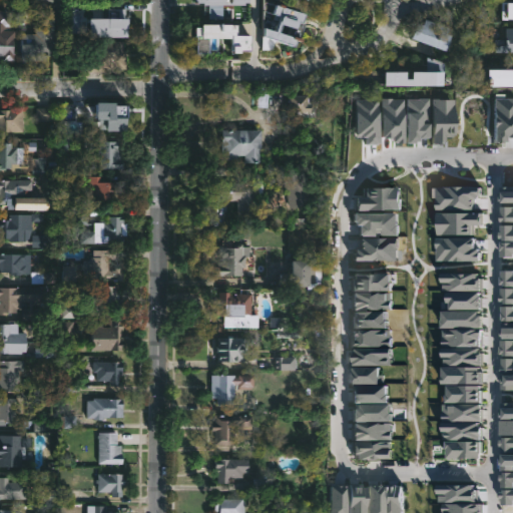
[(250,0),(250,4),(245,3),(245,6),(223,6),(223,21),(209,21),(209,6),(205,6),(205,4),(198,4),(197,0),(250,0)]
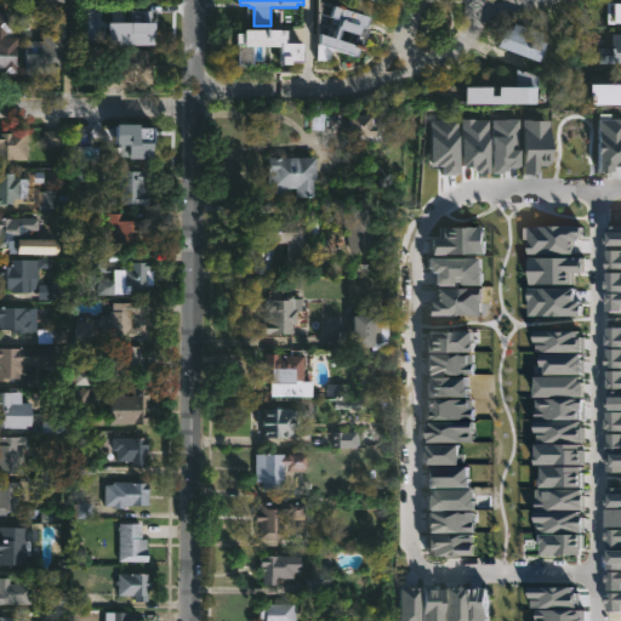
[(342,7),(349,10),(348,11),(374,21),(366,39),(345,32),(342,40),(369,51),(369,52),(364,51),(362,58),(335,49),(330,61),(318,61),(318,44),(323,46),(323,35),(335,39),(340,28),(331,24),(337,7),(342,10),(342,7)]
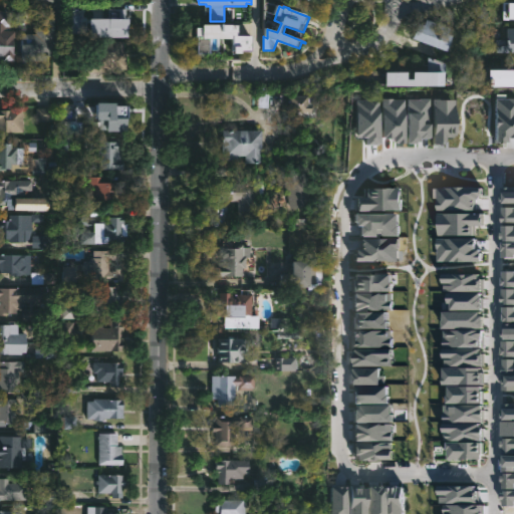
[(126,8),(126,20),(131,20),(130,38),(91,38),(91,19),(108,19),(108,8),(126,8)]
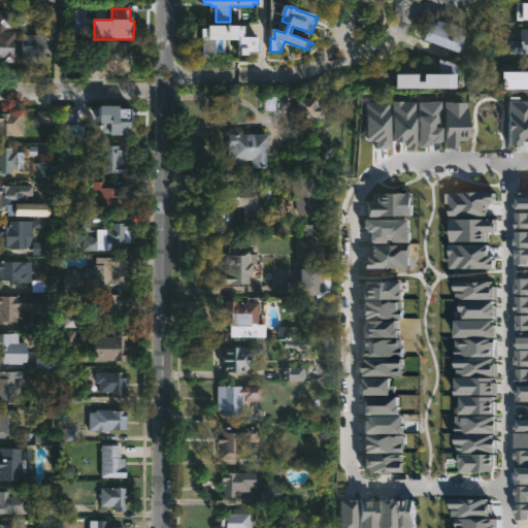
[(19,30),(18,62),(5,62),(5,57),(0,57),(0,9),(14,10),(13,30),(19,30)]
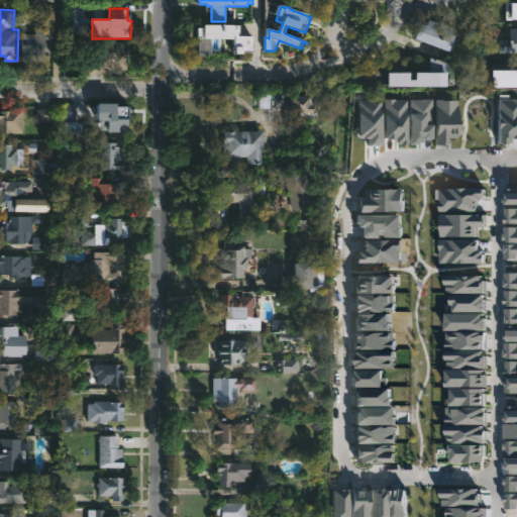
[(56,17),(55,57),(37,56),(37,62),(23,62),(23,43),(30,43),(30,37),(39,38),(39,31),(36,31),(36,24),(39,24),(39,17),(56,17)]
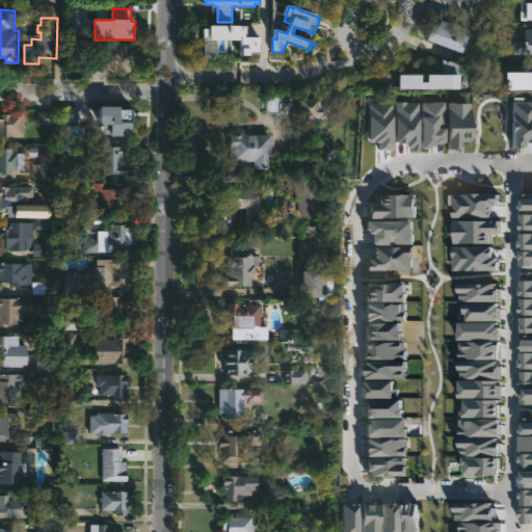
[(445,22),(469,31),(468,36),(472,38),(464,55),(430,43),(436,26),(443,28),(445,22)]
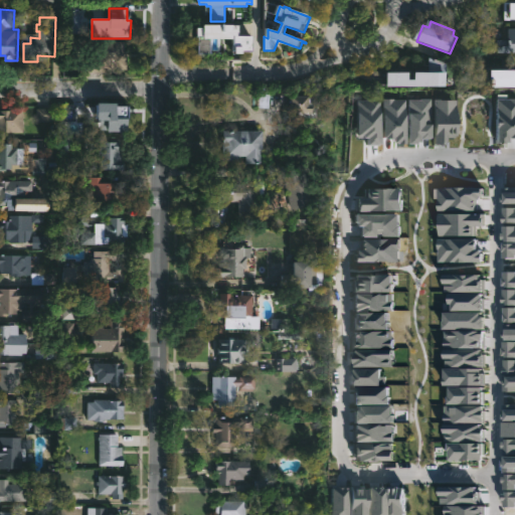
[(238,26),(237,37),(251,37),(251,51),(243,51),(244,55),(236,55),(236,51),(233,51),(233,40),(210,40),(210,53),(198,53),(198,28),(205,28),(205,26),(238,26)]
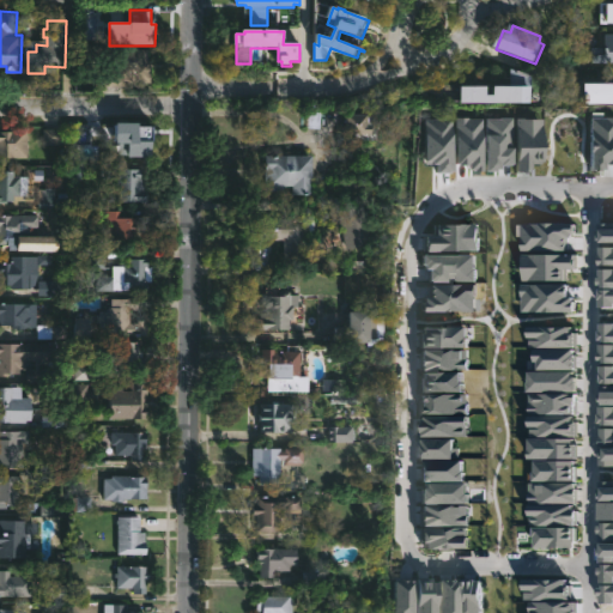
[(110,86),(107,86),(107,66),(116,66),(116,49),(147,49),(147,78),(125,78),(125,86),(110,86)]
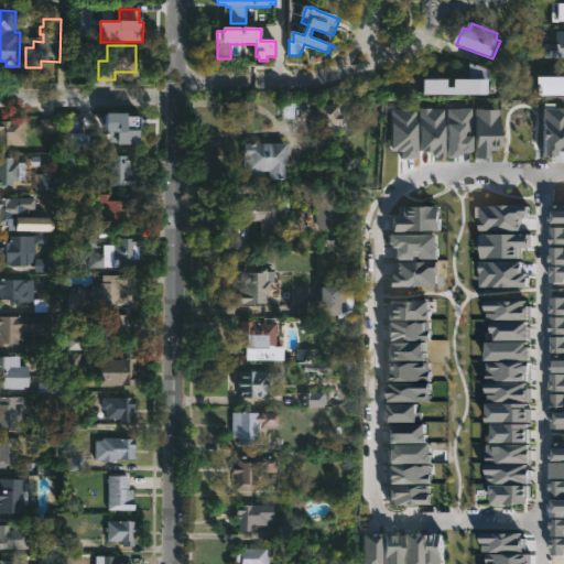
[(490,73),(489,96),(426,96),(426,80),(449,80),(449,88),(456,88),(456,80),(469,80),(470,63),(490,73)]
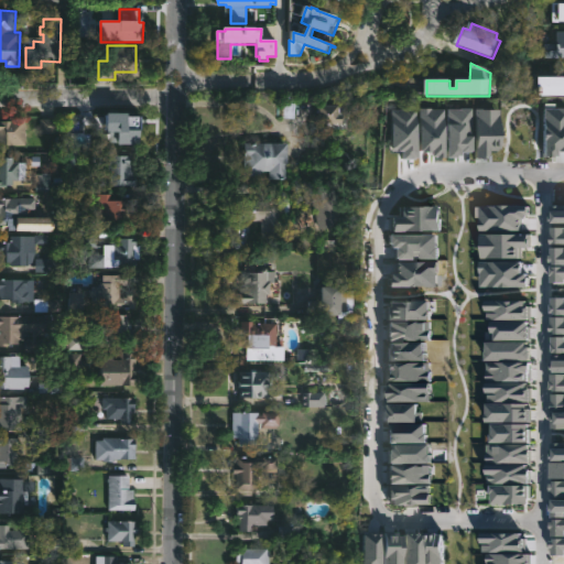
[(563,90),(541,91),(541,73),(563,73),(563,90)]
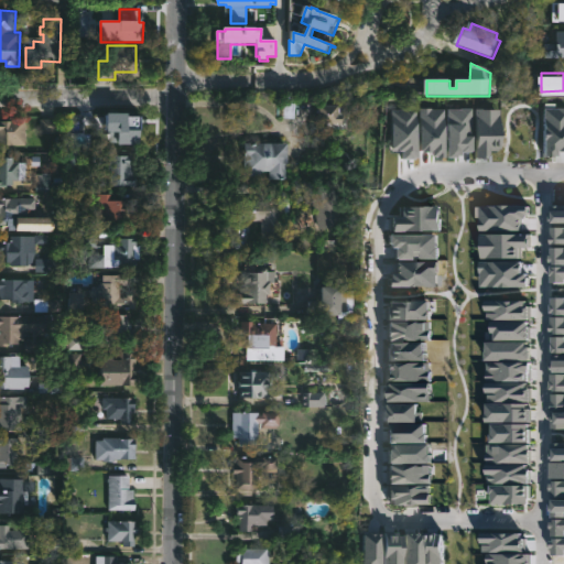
[(320,128),(346,128),(346,107),(320,107),(320,128)]
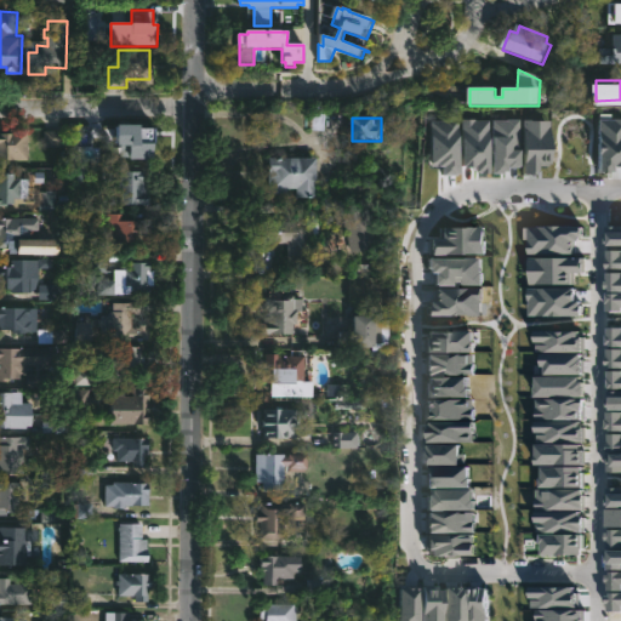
[(148,153),(149,160),(131,160),(131,157),(120,157),(121,123),(132,123),(132,126),(152,126),(152,153),(148,153)]
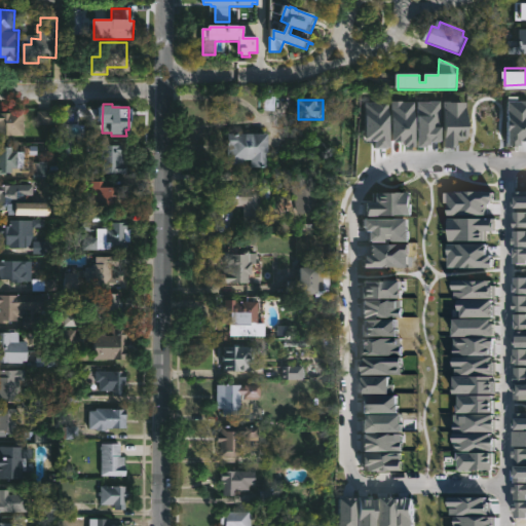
[(24,109),(23,135),(5,135),(5,132),(0,130),(0,111),(5,111),(5,108),(24,109)]
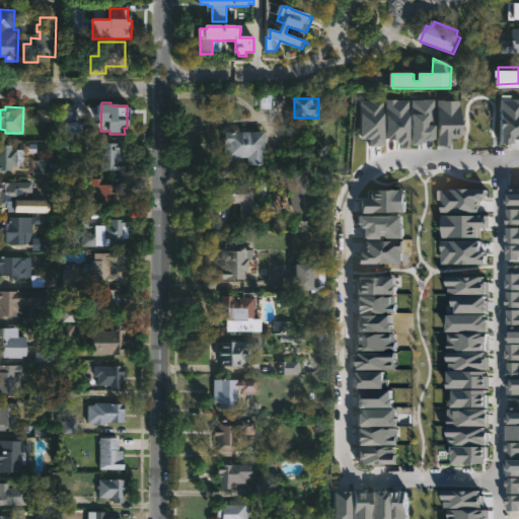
[(56,112),(38,112),(38,124),(56,124),(56,112)]
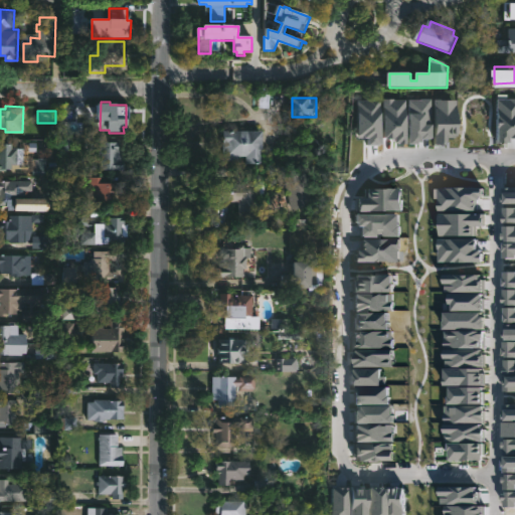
[(265,129),(265,162),(247,162),(247,154),(241,154),(241,159),(223,159),(223,129),(265,129)]
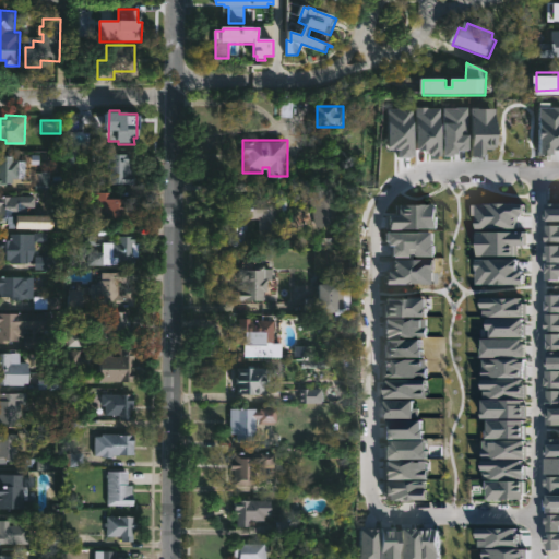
[(137,173),(135,185),(107,183),(108,153),(131,154),(131,161),(134,161),(133,173),(137,173)]
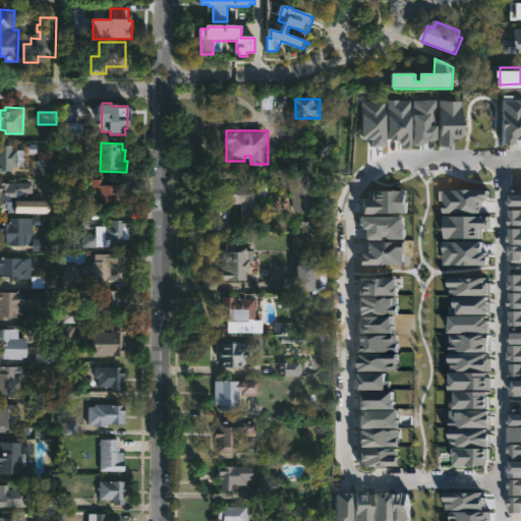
[(24,149),(23,166),(12,165),(12,170),(6,170),(6,172),(0,171),(0,143),(12,143),(12,149),(24,149)]
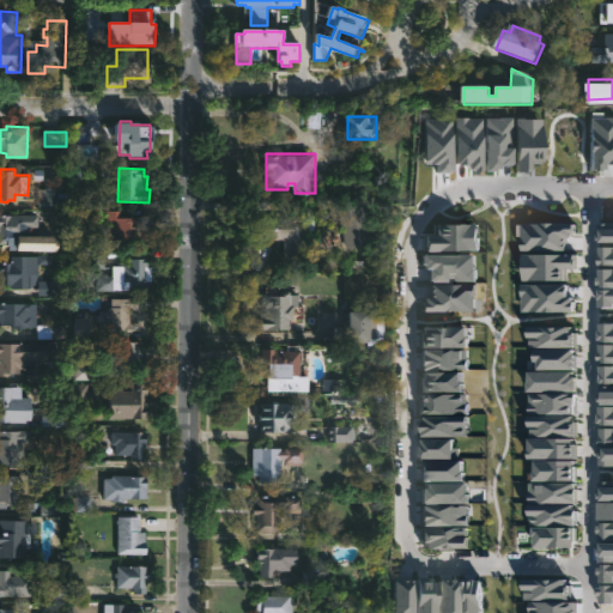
[(56,190),(40,190),(40,210),(56,210),(56,190)]
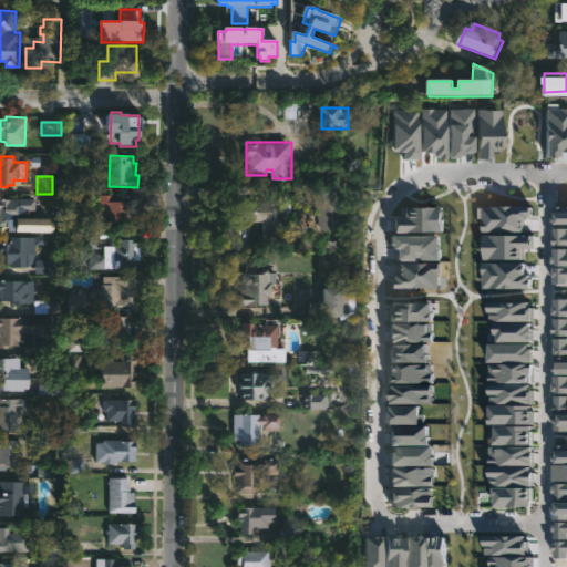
[(348,227),(322,233),(313,193),(339,187),(348,227)]
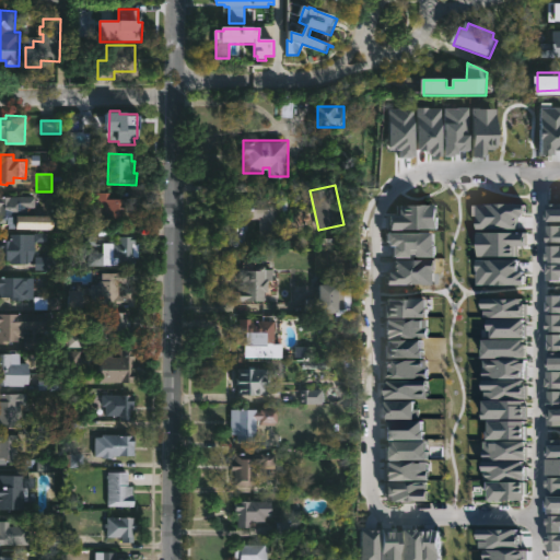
[(251,189),(251,197),(289,197),(290,211),(283,211),(283,245),(259,246),(259,218),(237,218),(236,207),(226,207),(228,189),(251,189)]
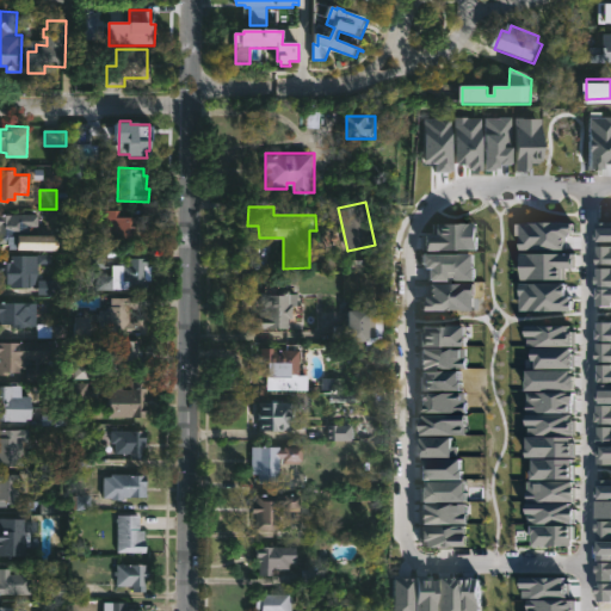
[(147,224),(146,232),(143,232),(143,238),(115,236),(113,240),(94,239),(94,208),(121,209),(121,216),(137,216),(136,224),(147,224)]
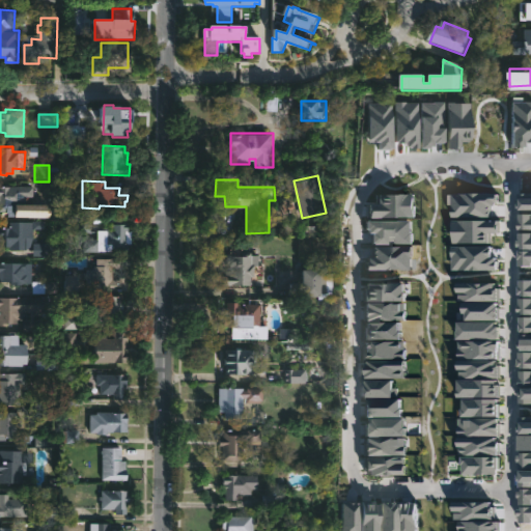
[(24,199),(23,205),(8,205),(8,211),(0,210),(0,186),(26,186),(26,199),(24,199)]
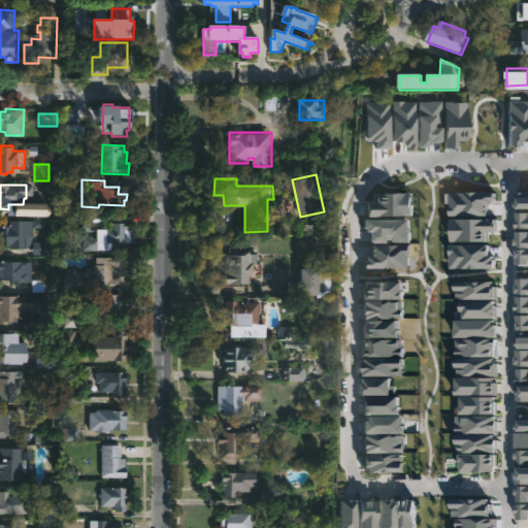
[(32,241),(32,248),(7,248),(7,242),(0,242),(0,225),(10,225),(10,220),(41,220),(41,226),(32,226),(32,241)]
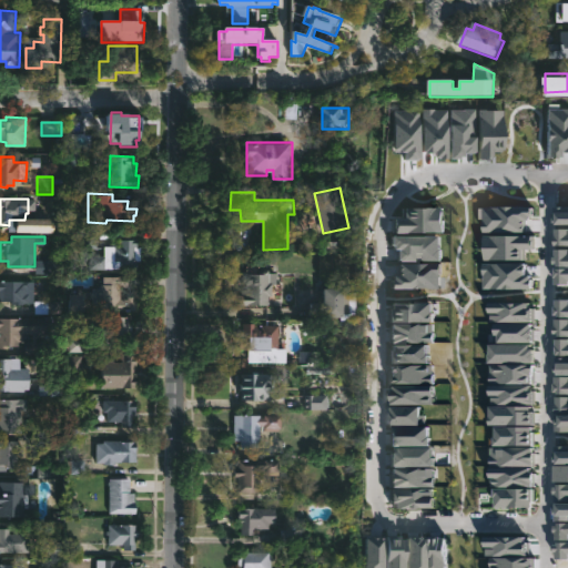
[(135,256),(137,270),(124,270),(124,272),(89,272),(90,254),(104,255),(104,245),(119,243),(119,239),(131,239),(131,236),(138,236),(135,256)]
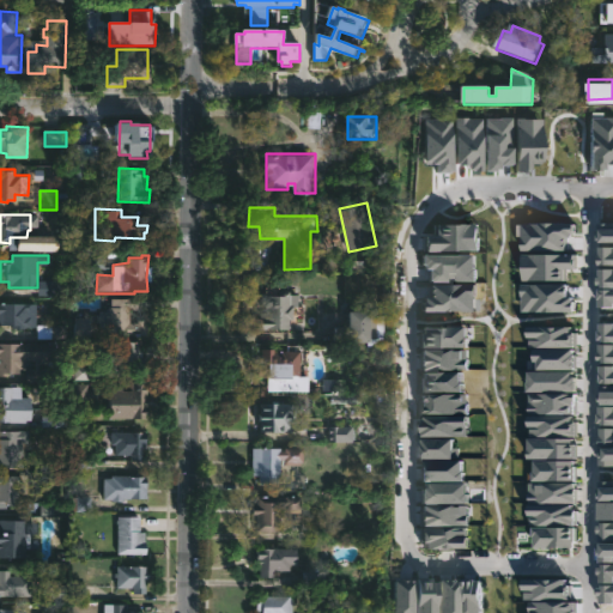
[(290,290),(290,293),(298,293),(298,305),(293,305),(293,317),(290,317),(290,328),(259,328),(258,316),(262,316),(262,307),(260,307),(260,295),(279,295),(279,290),(290,290)]
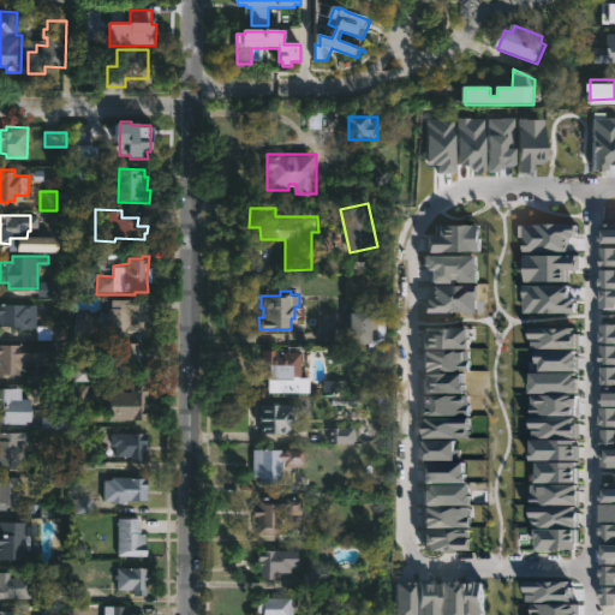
[(131,311),(131,322),(137,322),(137,320),(147,320),(147,334),(113,335),(113,330),(100,330),(100,322),(96,322),(96,315),(101,315),(101,311),(109,311),(109,306),(112,306),(112,299),(139,299),(139,311),(131,311)]
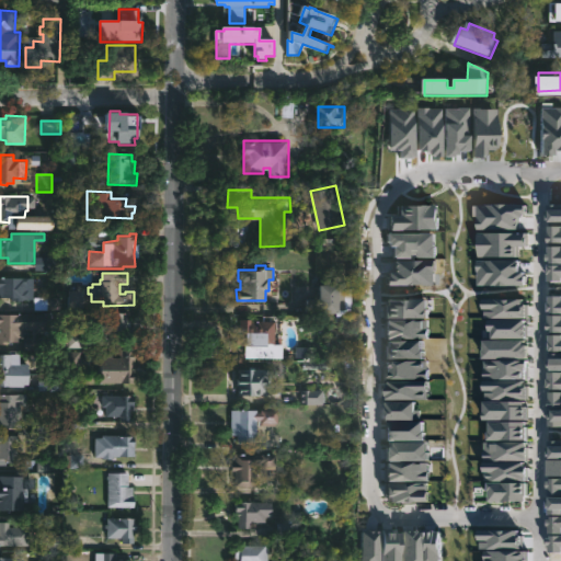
[(0,276),(33,276),(33,297),(23,297),(23,299),(8,299),(8,296),(0,296),(0,276)]
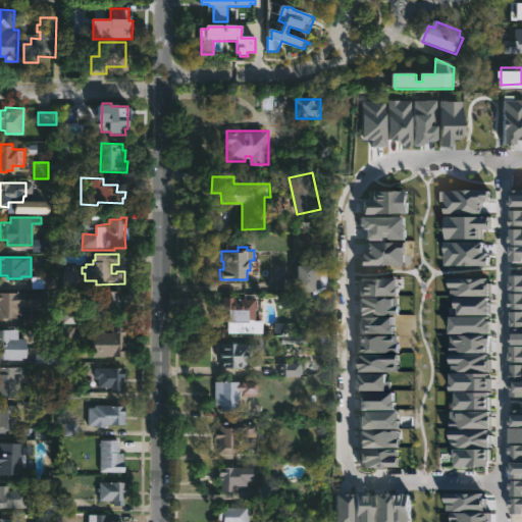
[(298,265),(298,294),(321,294),(321,265),(298,265)]
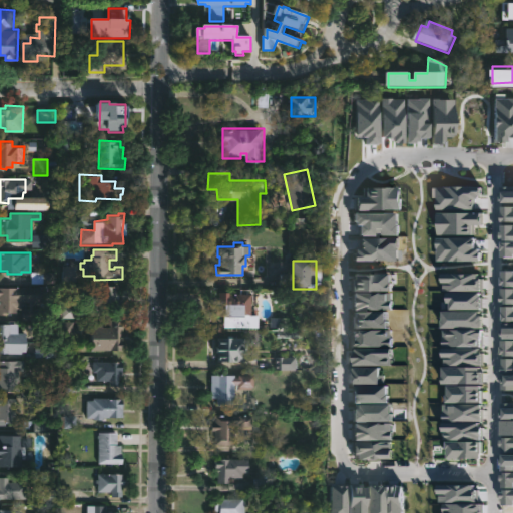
[(118,286),(117,307),(104,307),(104,312),(98,311),(98,308),(88,308),(88,292),(98,293),(98,285),(118,286)]
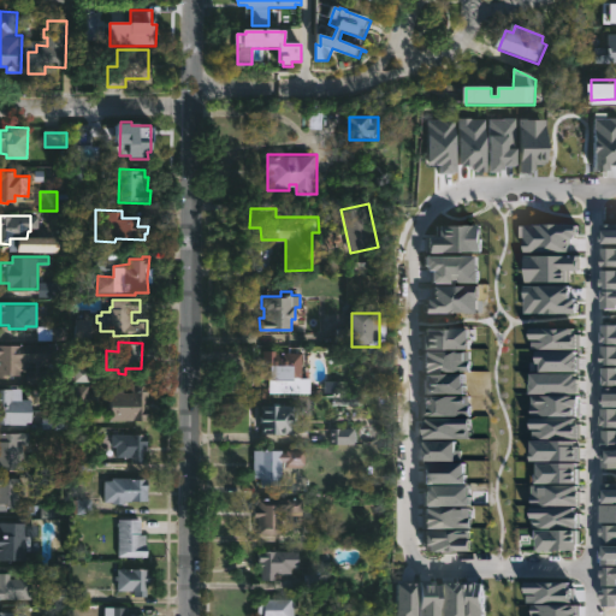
[(47,361),(47,369),(59,369),(58,385),(28,385),(28,368),(35,369),(35,361),(27,361),(25,371),(21,371),(21,375),(0,375),(0,344),(53,345),(53,361),(47,361)]
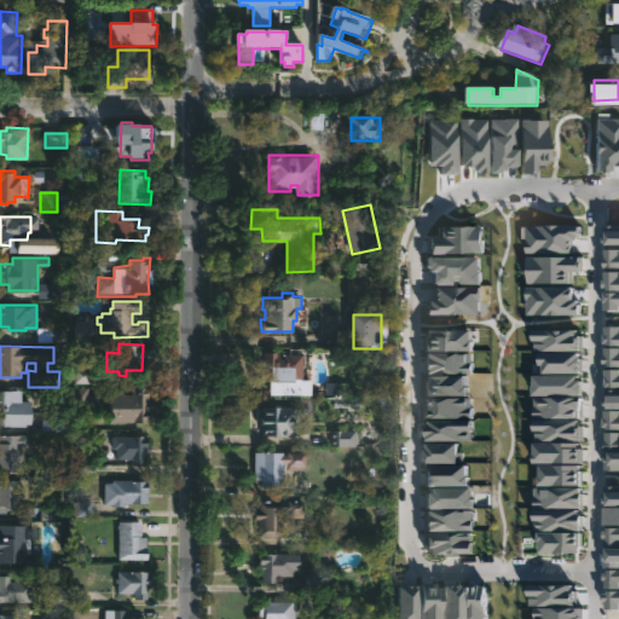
[(278,351),(278,353),(305,353),(305,372),(312,372),(312,394),(272,394),(272,379),(261,379),(262,362),(264,362),(264,351),(278,351)]
